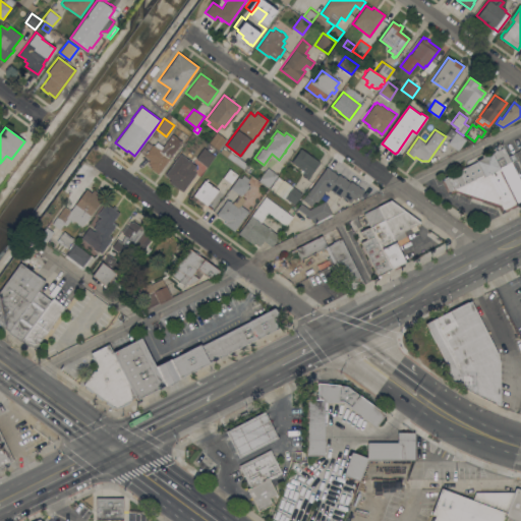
[(209,142),(217,131),(227,139),(219,150),(209,142)]
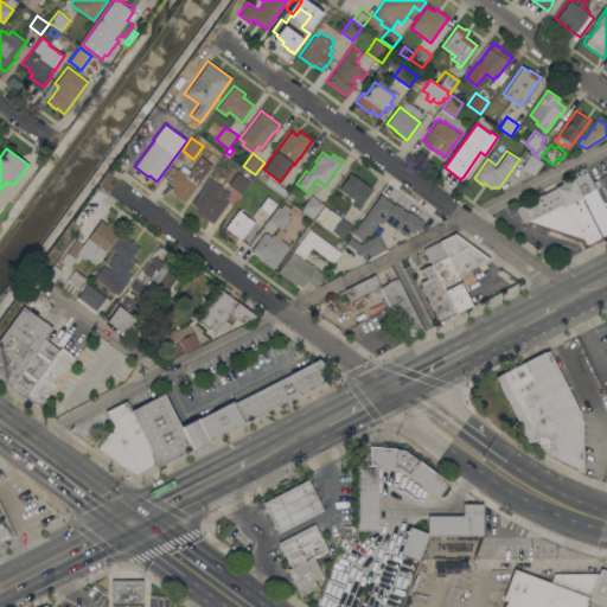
[(543,163),(534,174),(523,166),(531,154),(543,163)]
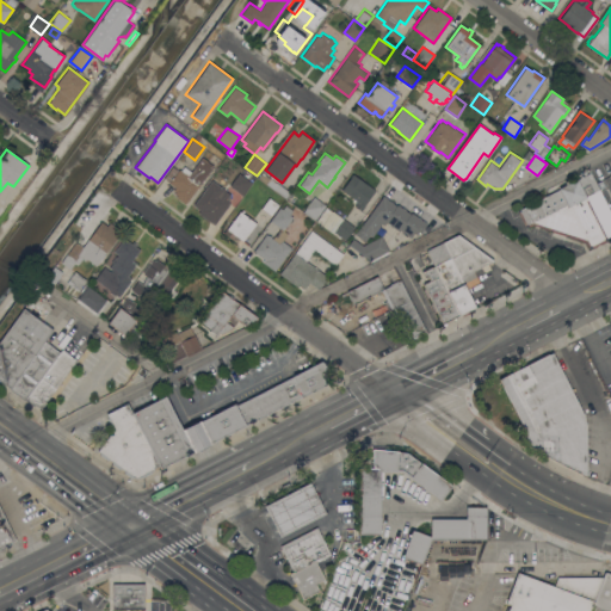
[(178,170),(179,168),(181,170),(184,166),(192,171),(203,156),(214,165),(209,172),(210,173),(209,176),(207,174),(186,203),(177,196),(178,195),(176,192),(177,191),(173,190),(176,186),(164,178),(172,166),(178,170)]
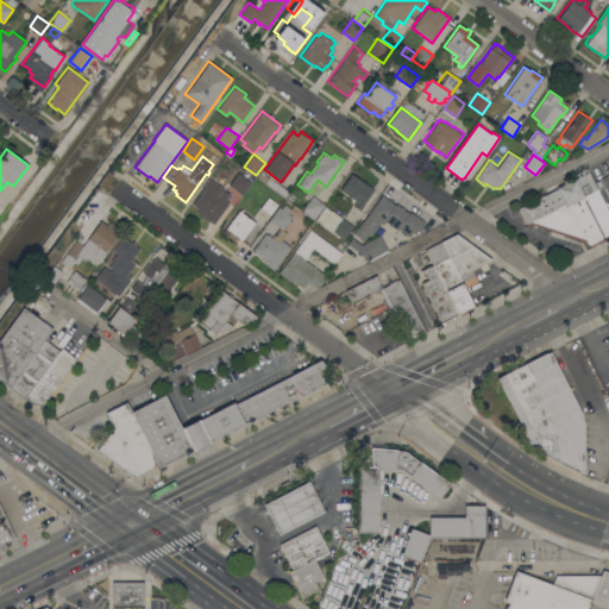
[(251,181),(242,194),(230,184),(239,171),(251,181)]
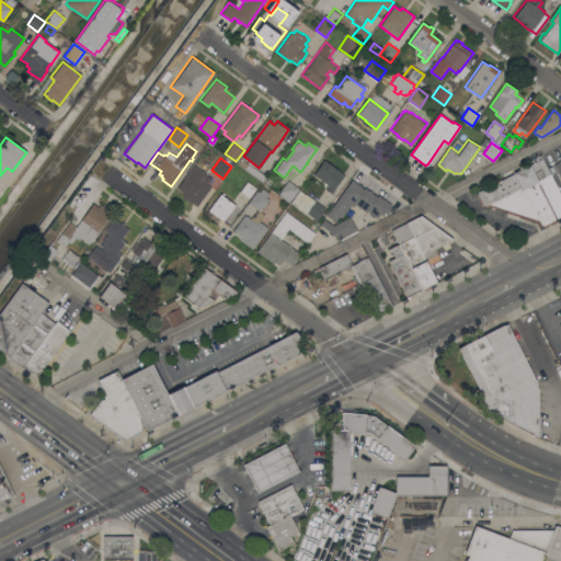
[(248,163),(245,168),(237,162),(240,158),(248,163)]
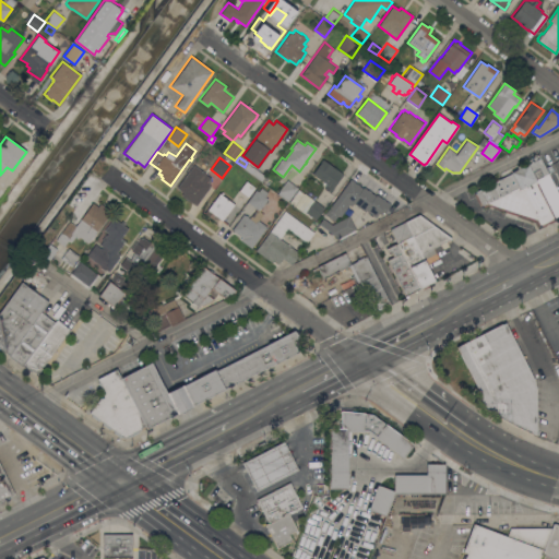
[(540,157),(558,193),(558,215),(555,217),(556,218),(539,227),(536,221),(488,204),(483,206),(483,207),(482,206),(473,191),(476,190),(476,191),(512,173),(511,171),(519,168),(516,166),(521,164),(523,166),(540,157)]
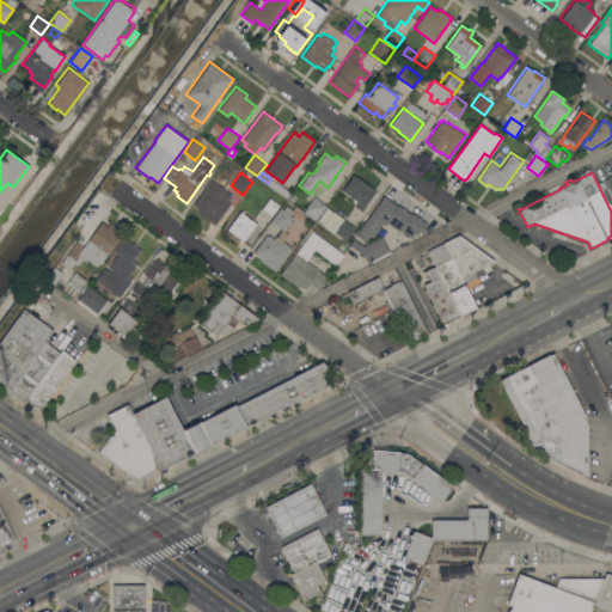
[(362,210),(355,206),(357,202),(355,201),(356,200),(342,189),(354,173),(377,190),(362,210)]
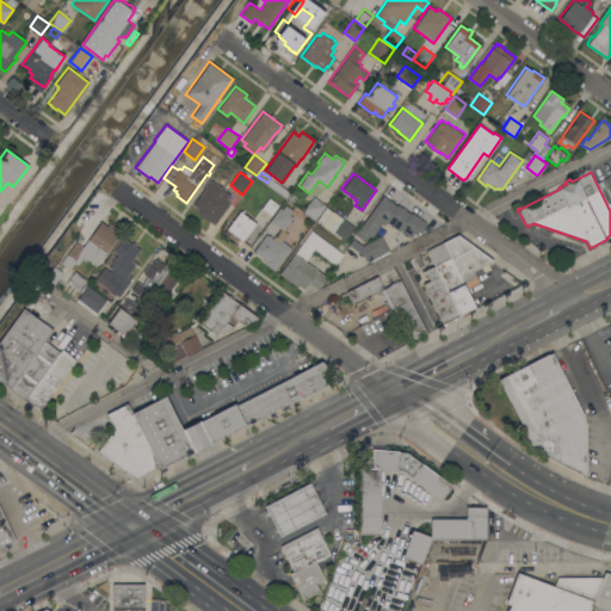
[(213,179),(226,189),(224,189),(230,193),(227,198),(229,201),(230,202),(215,223),(199,213),(201,210),(193,204),(213,179)]
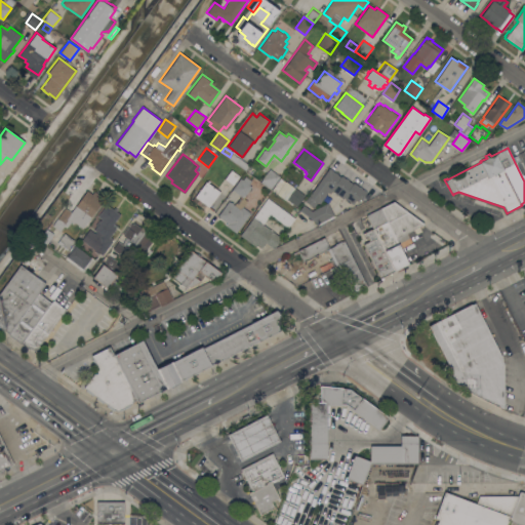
[(249,165),(246,170),(236,162),(239,158),(249,165)]
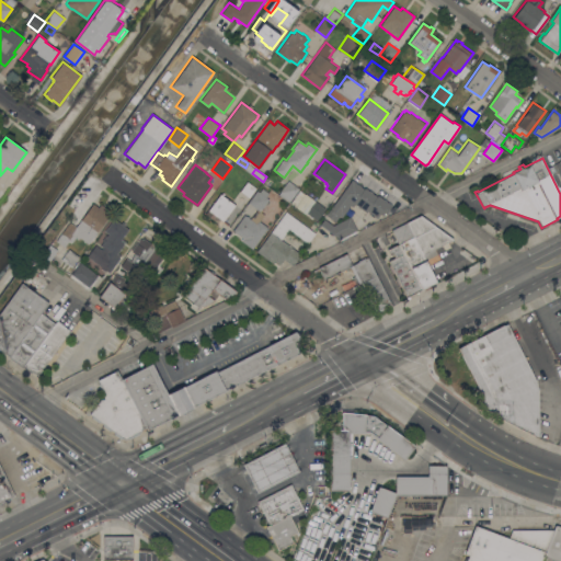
[(392,205),(386,213),(386,212),(384,215),(380,213),(377,217),(368,210),(367,212),(355,203),(353,206),(351,205),(342,216),(340,215),(335,220),(327,214),(352,180),(364,189),(365,186),(377,195),(378,194),(392,205)]
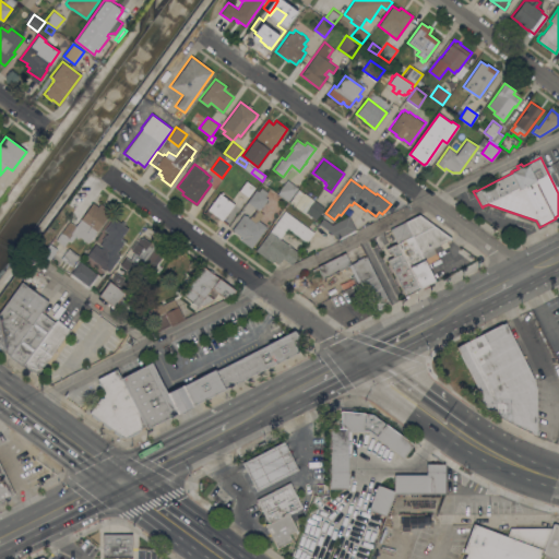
[(256,188),(248,198),(239,190),(247,180),(256,188)]
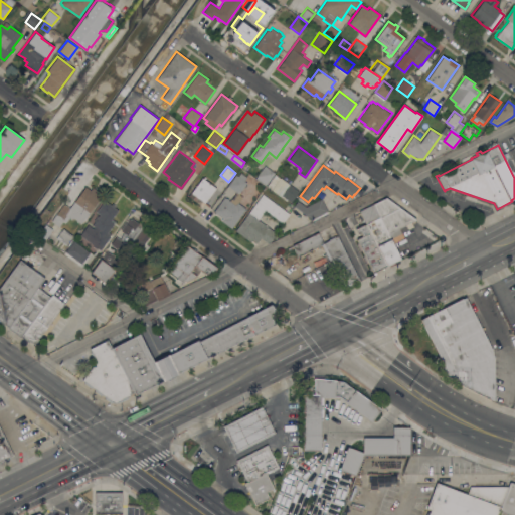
[(275,173),(266,185),(255,178),(265,166),(275,173)]
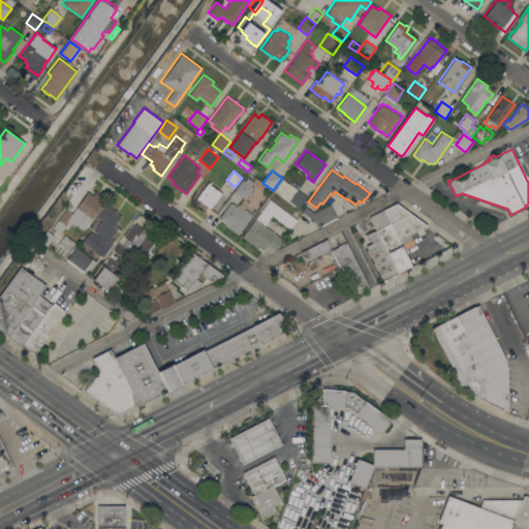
[(239,234),(227,226),(229,223),(220,216),(230,201),(232,203),(236,204),(235,205),(237,206),(243,196),(236,191),(244,180),(245,180),(247,177),(254,182),(251,185),(254,187),(245,198),(249,201),(245,208),(253,214),(239,234)]
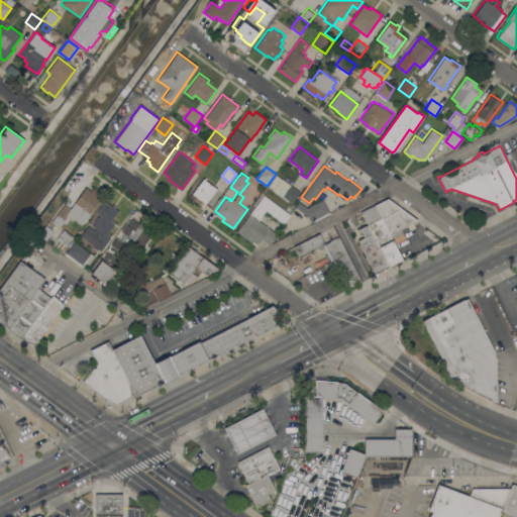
[(300,191),(292,202),(289,200),(288,201),(269,187),(277,176),(281,178),(282,178),(300,191)]
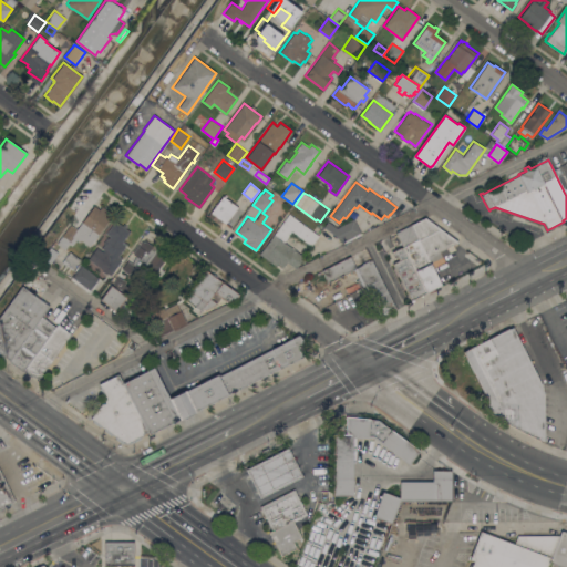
[(238,206),(226,224),(223,222),(220,225),(207,215),(223,195),(224,196),(225,194),(227,195),(226,197),(238,206)]
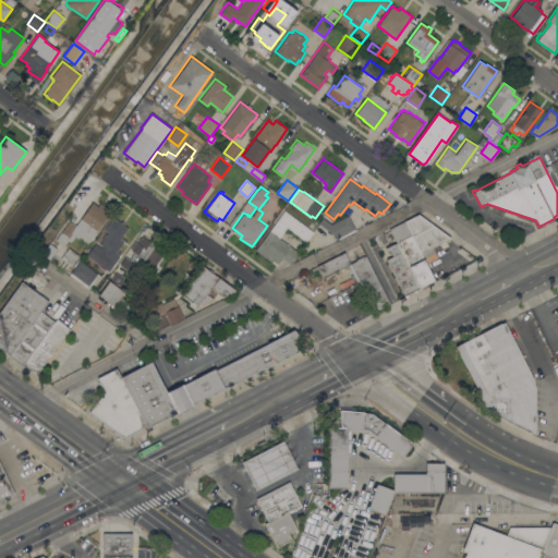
[(56,239),(70,220),(75,225),(93,202),(98,205),(100,202),(107,207),(105,210),(109,214),(87,242),(79,235),(77,238),(75,235),(71,241),(69,239),(64,245),(56,239)]
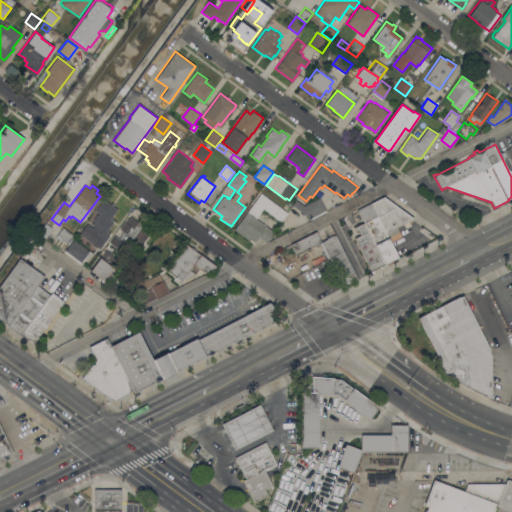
[(275,231),(267,242),(259,236),(256,241),(249,236),(247,238),(234,229),(261,192),(288,212),(281,221),(263,208),(256,218),(275,231)]
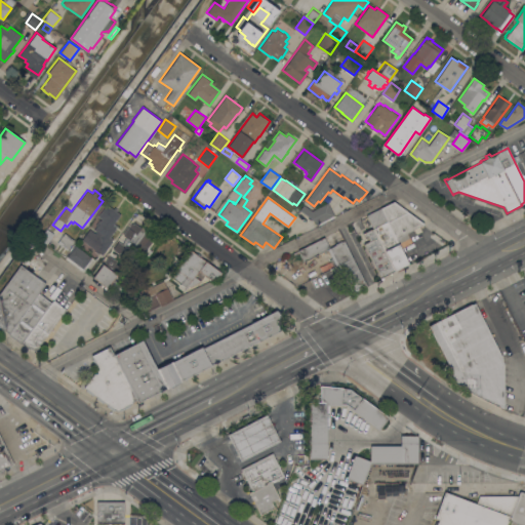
[(399,247),(407,264),(378,278),(363,244),(368,241),(366,237),(363,238),(361,234),(371,229),(369,224),(363,227),(360,219),(366,216),(366,215),(393,201),(422,224),(418,226),(420,231),(415,234),(413,229),(406,232),(410,241),(399,247)]
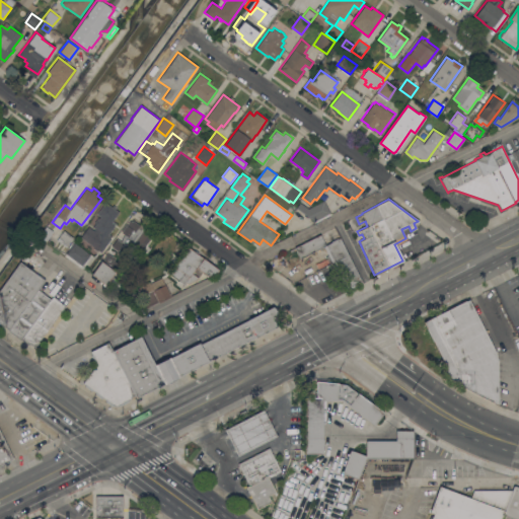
[(315,221),(314,221),(296,209),(300,202),(309,208),(323,201),(329,213),(315,221)]
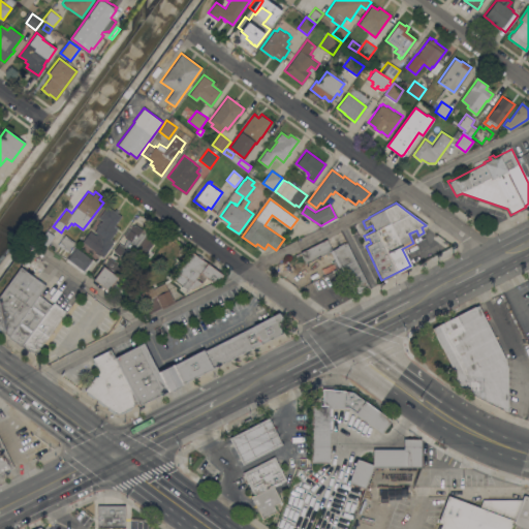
[(100,236),(95,231),(98,227),(96,226),(100,221),(101,222),(102,220),(98,217),(107,206),(114,210),(115,209),(119,211),(118,213),(121,215),(115,224),(118,226),(116,228),(118,229),(111,239),(115,241),(103,256),(100,254),(99,255),(95,252),(96,251),(92,248),(100,236)]
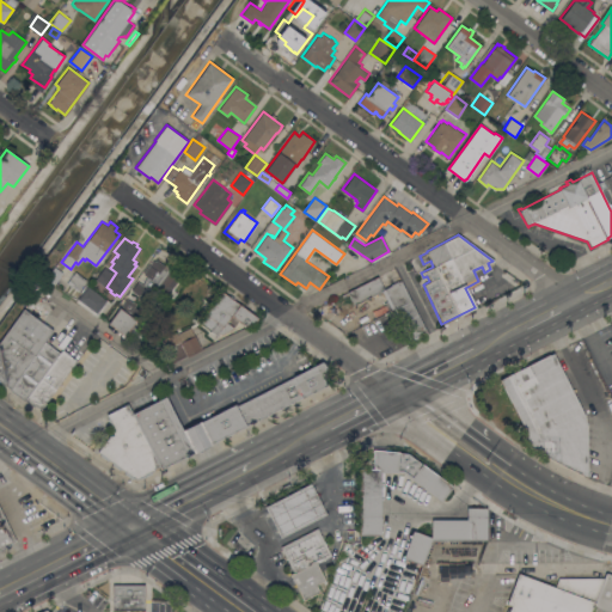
[(163,300),(155,295),(150,304),(141,299),(142,298),(132,289),(138,281),(144,285),(147,275),(144,273),(150,264),(152,265),(157,259),(164,265),(167,261),(183,273),(163,300)]
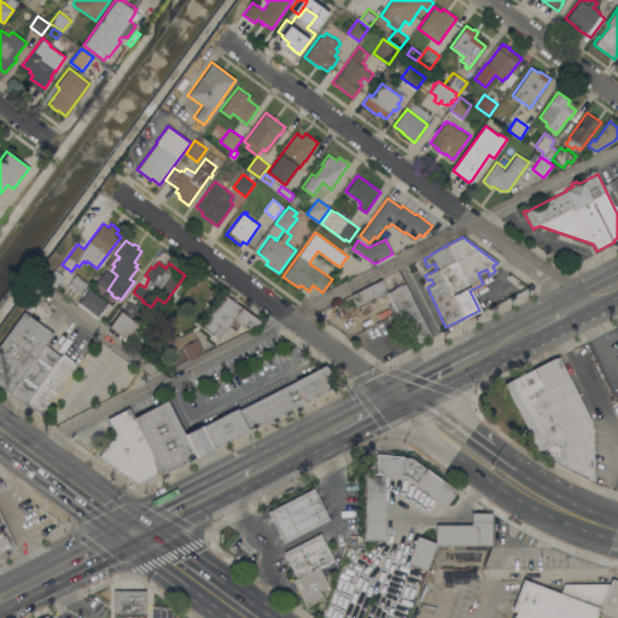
[(46,280),(54,269),(64,275),(56,287),(46,280)]
